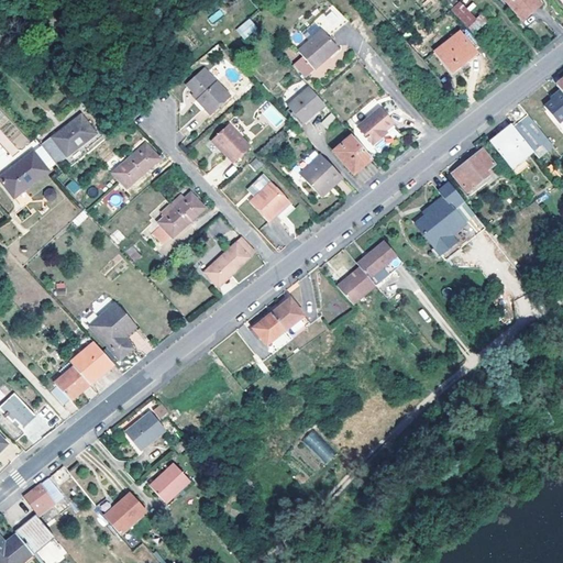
[(539,6),(533,0),(518,0),(512,6),(510,7),(523,21),(539,6)]
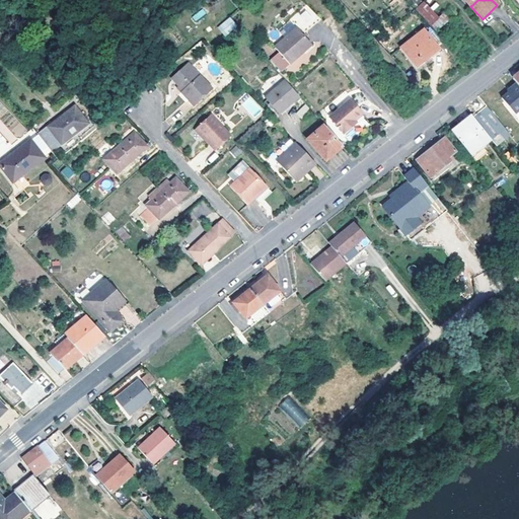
[(431,25),(439,17),(424,1),(415,9),(431,25)]
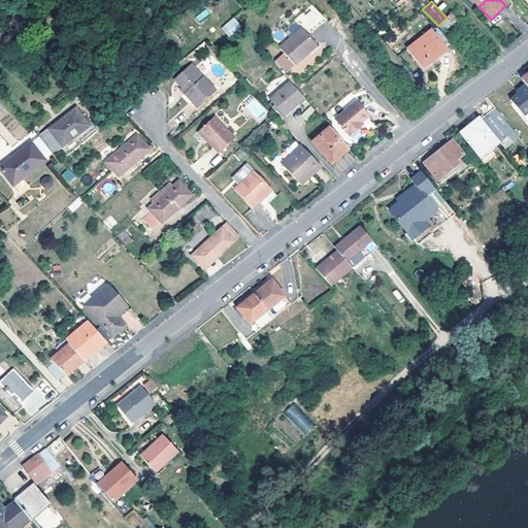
[(312,3),(311,5),(325,21),(327,19),(312,3)]
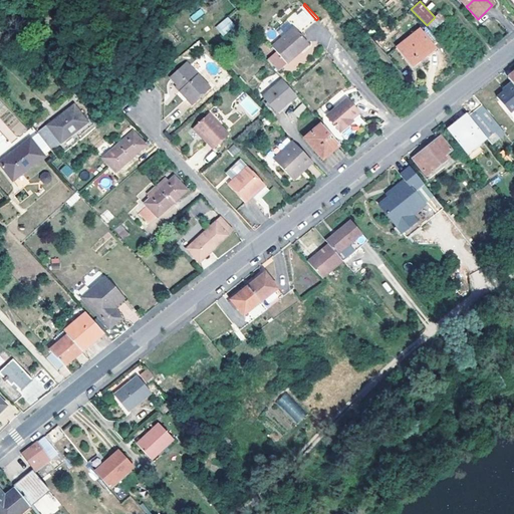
[(316,20),(303,5),(291,15),(304,30),(316,20)]
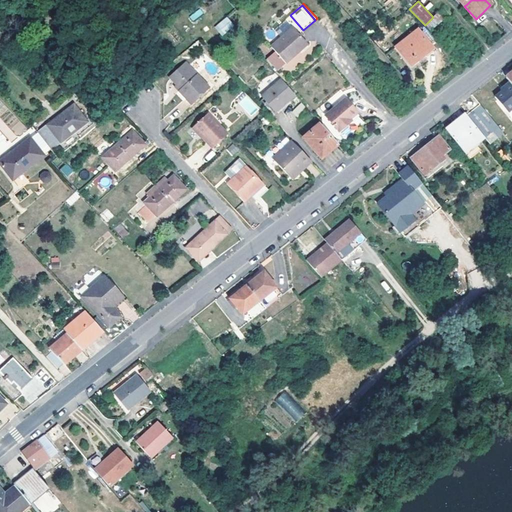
[(200,9),(189,16),(192,21),(203,14),(200,9)]
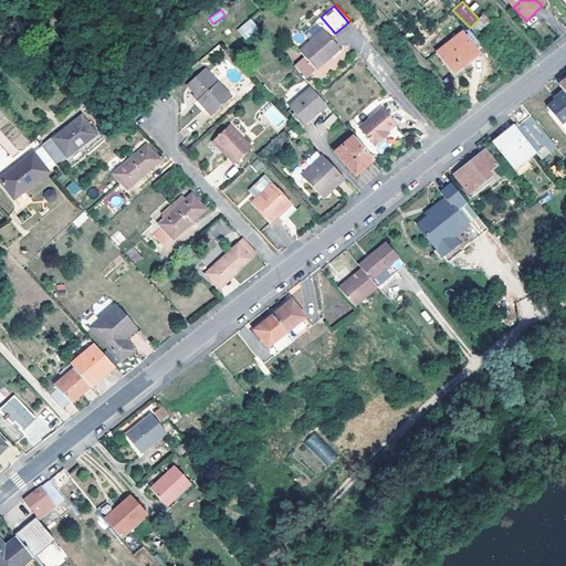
[(483,17),(471,27),(477,33),(489,22),(483,17)]
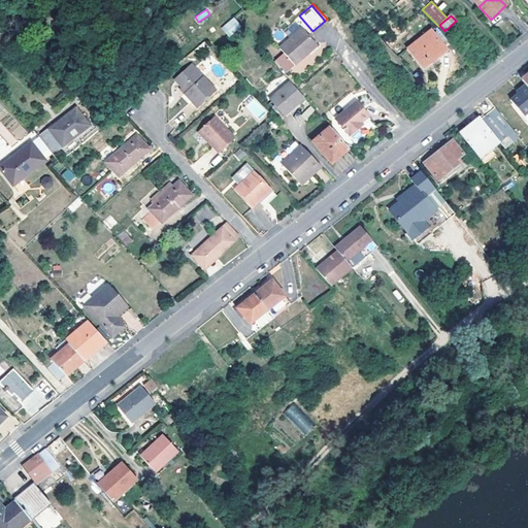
[(232,21),(223,28),(230,37),(239,29),(232,21)]
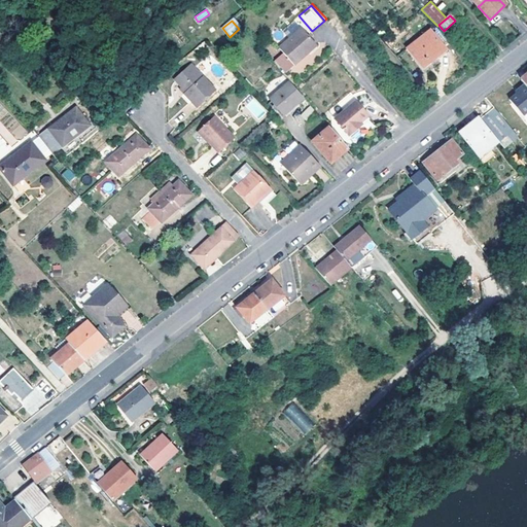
[(292,34),(299,26),(292,22),(286,29),(292,34)]
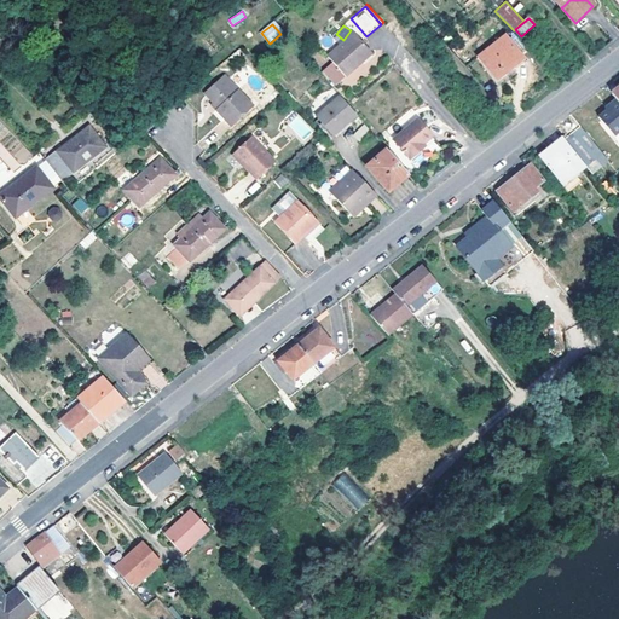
[(347,75),(372,53),(353,33),(329,56),(347,75)]
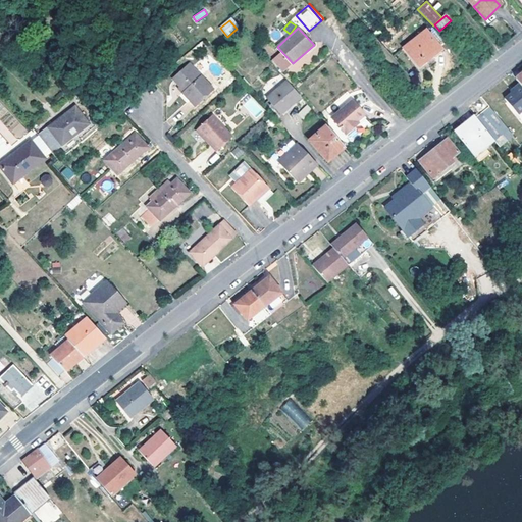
[(298,28),(314,45),(315,45),(300,28),(298,28)]
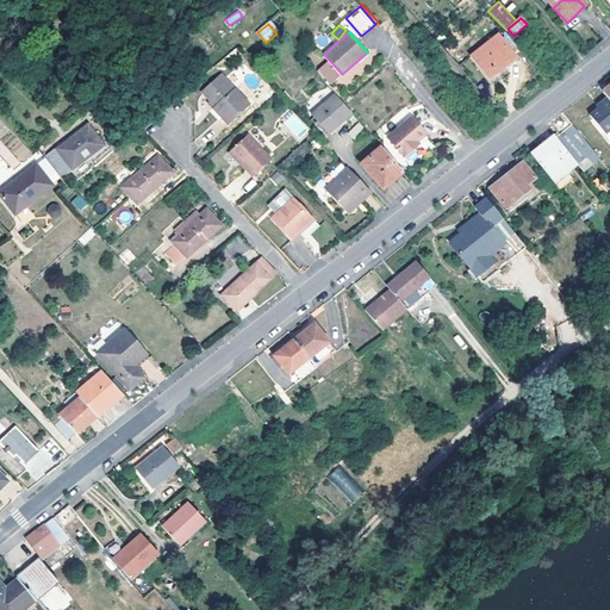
[(498,37),(472,57),(490,80),(515,60),(498,37)]
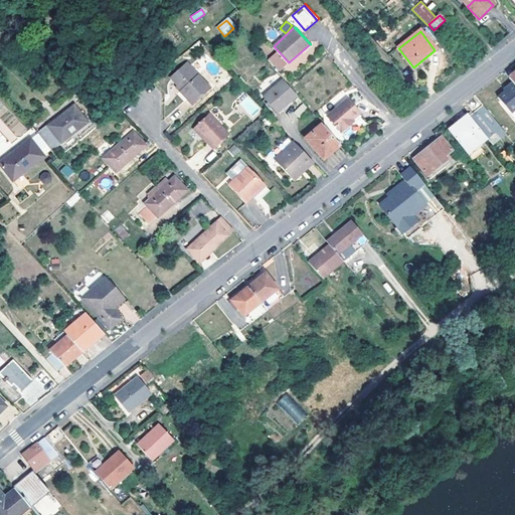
[(278,68),(286,62),(276,52),(270,58),(278,68)]
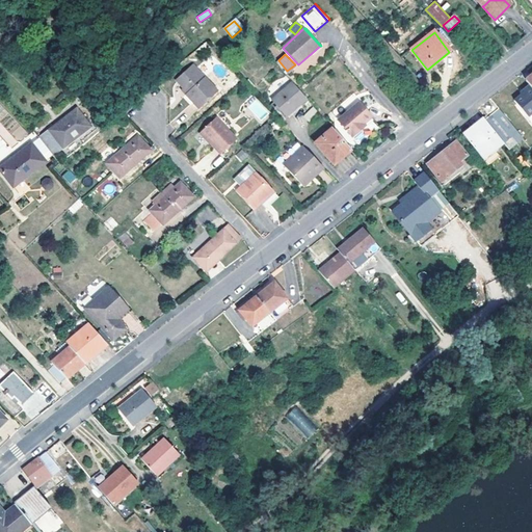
[(194,64),(178,80),(185,88),(189,92),(186,95),(200,109),(219,91),(194,64)]
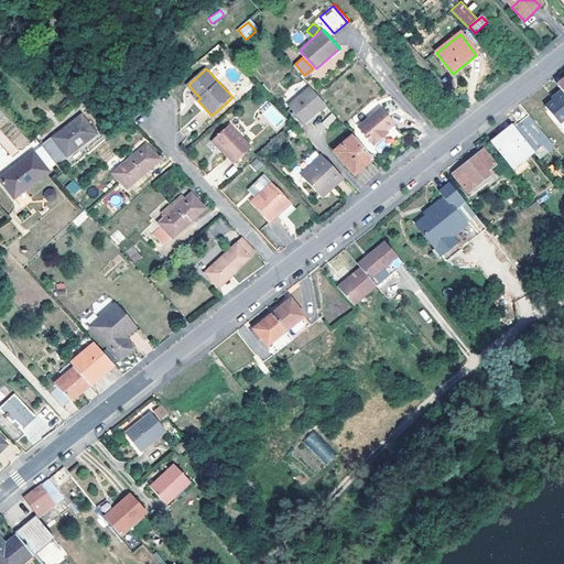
[(316,94),(310,87),(289,107),(304,123),(325,105),(316,94)]
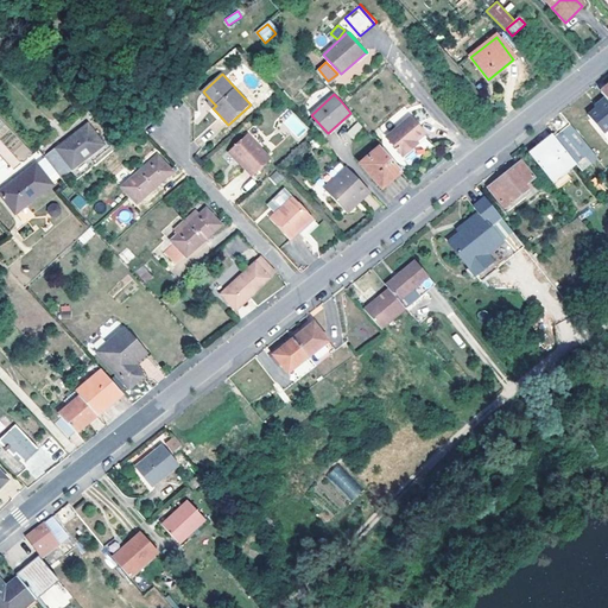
[(410,165),(415,162),(432,144),(409,118),(391,134),(386,138),(410,165)]
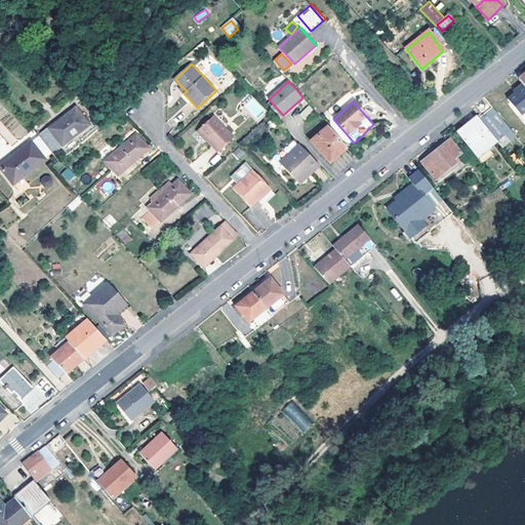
[(299,115),(306,119),(313,109),(307,105),(299,115)]
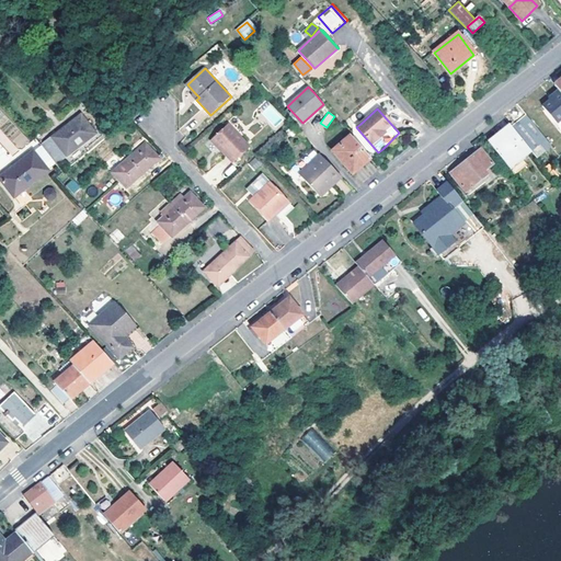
[(56,136),(69,155),(98,133),(83,115),(56,136)]
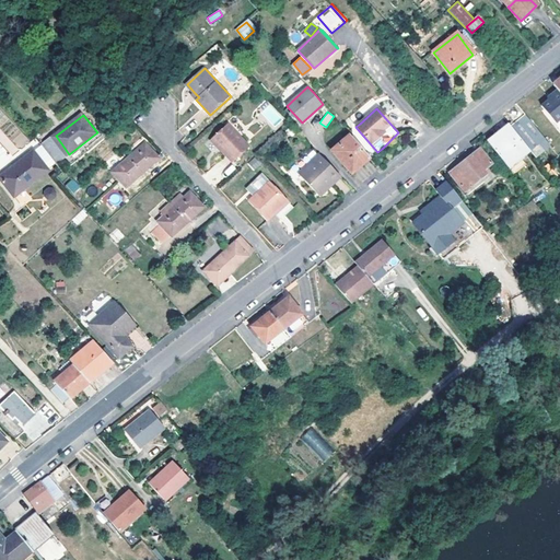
[(228,124),(211,138),(232,162),(248,147),(228,124)]
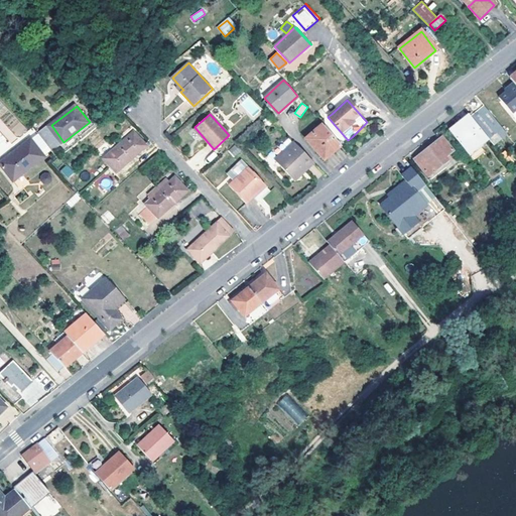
[(480,146),(488,140),(470,116),(449,132),(464,149),(473,161),(484,153),(480,146)]
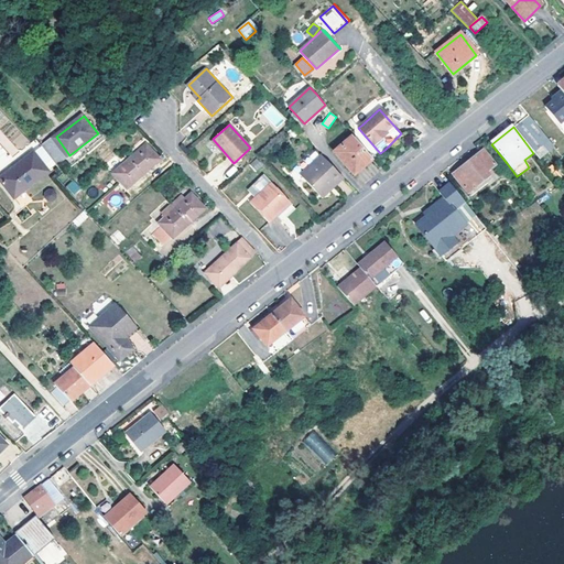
[(56,137),(46,144),(61,162),(69,155),(56,137)]
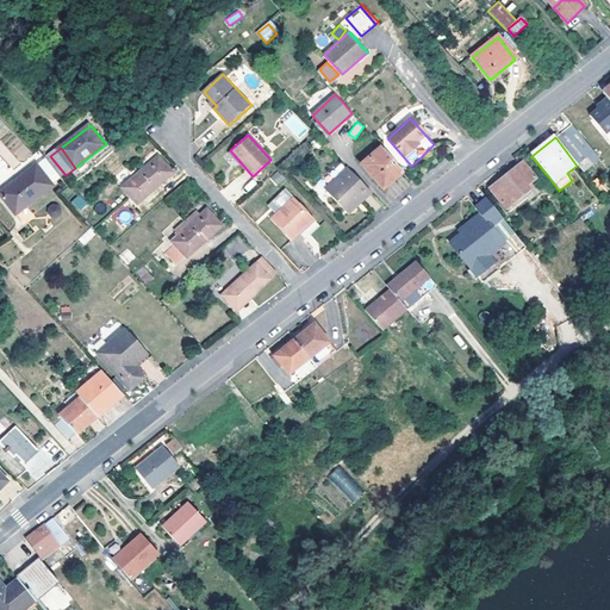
[(361,166),(383,191),(403,173),(381,148),(361,166)]
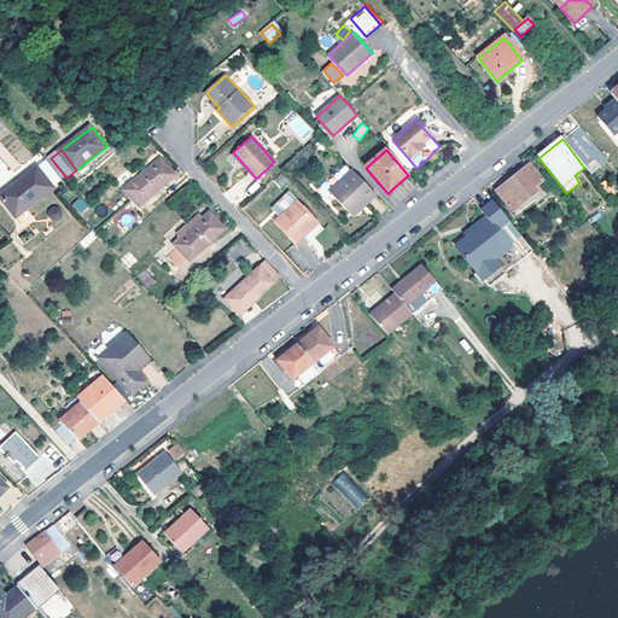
[(48,158),(39,165),(56,186),(65,179),(48,158)]
